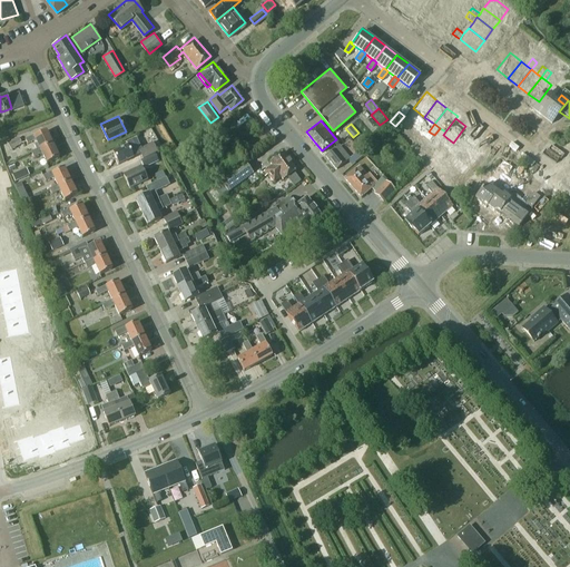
[(465,126),(453,143),(458,146),(463,150),(475,134),(465,126)]
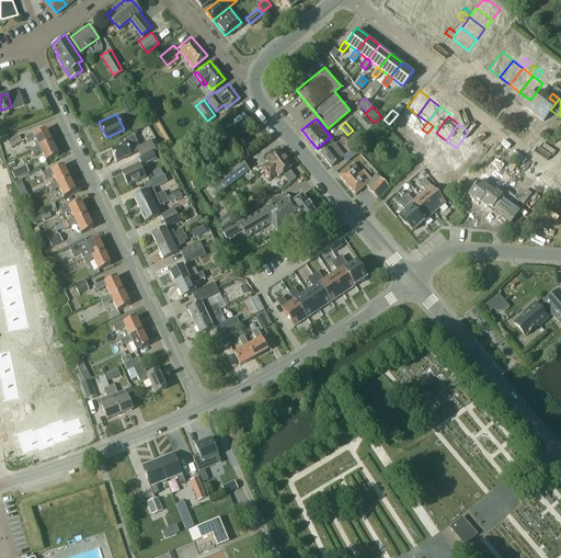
[(27,139),(35,136),(36,138),(34,139),(36,145),(38,144),(39,146),(52,139),(45,126),(33,133),(33,131),(25,134),(27,139)]
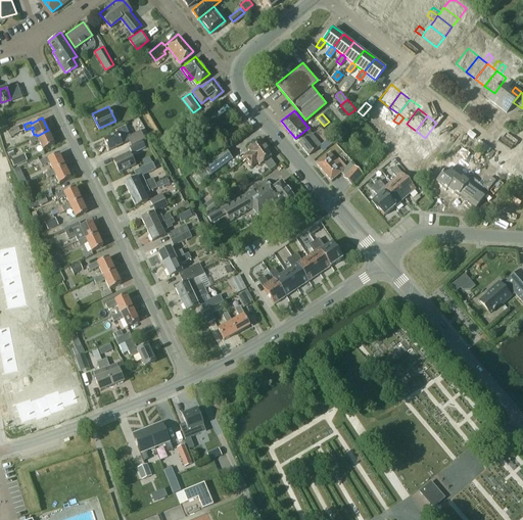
[(436,123),(425,138),(430,142),(434,145),(445,130),(436,123)]
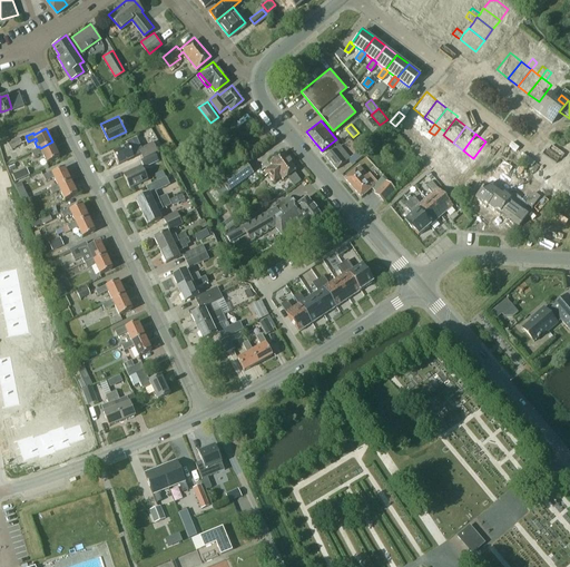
[(22,140),(19,135),(8,142),(11,147),(22,140)]
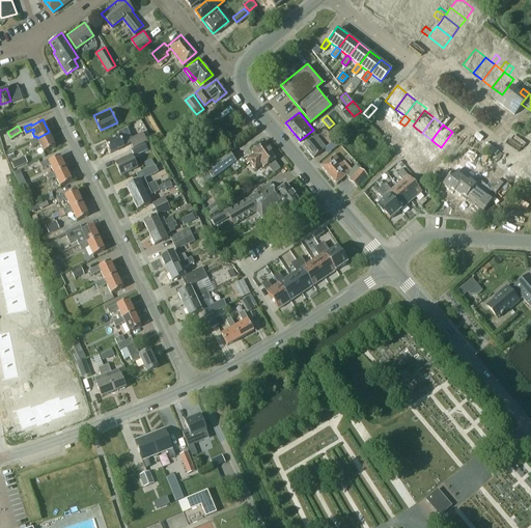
[(128,135),(124,128),(117,131),(119,134),(106,140),(111,150),(124,144),(121,138),(128,135)]
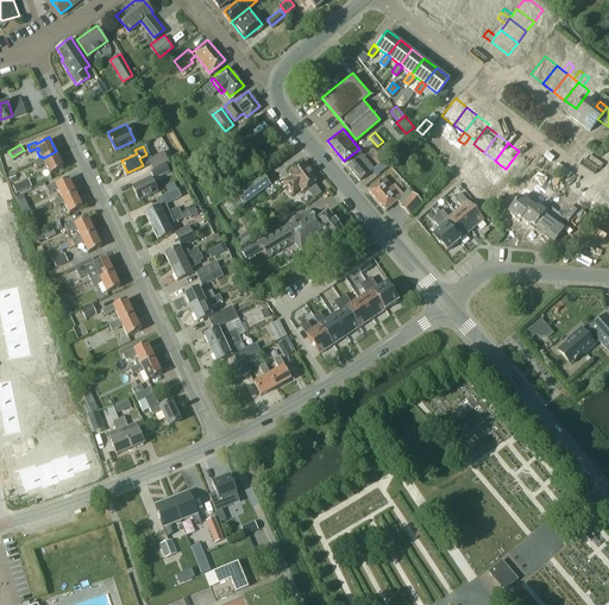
[(479,149),(473,157),(478,159),(484,152),(479,149)]
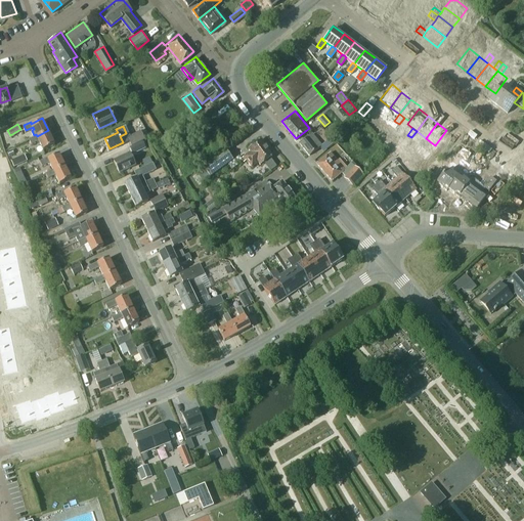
[(127,135),(131,144),(144,138),(140,129),(127,135)]
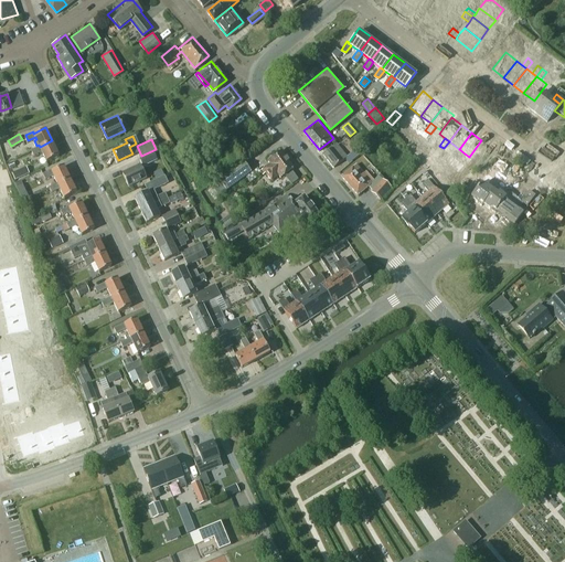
[(496,146),(512,159),(518,154),(501,139),(496,146)]
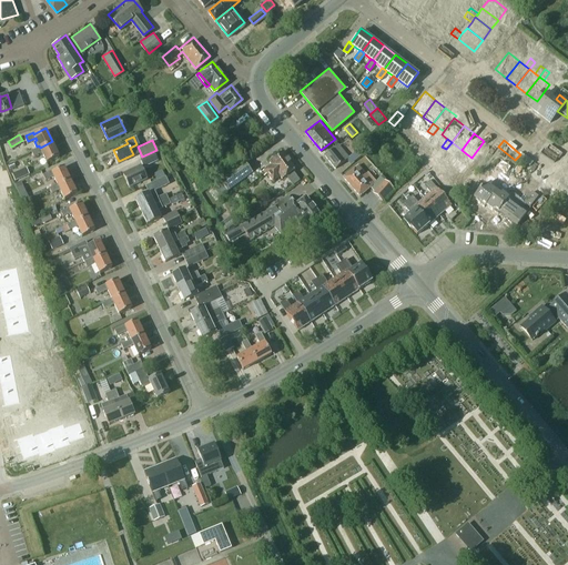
[(40,148),(39,145),(37,147),(31,149),(34,154),(41,151),(47,161),(59,155),(52,141),(40,148)]
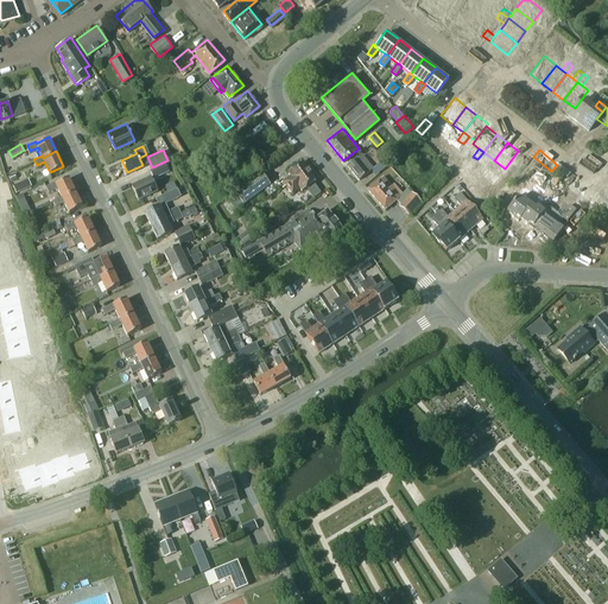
[(483,152),(477,159),(482,163),(488,156),(483,152)]
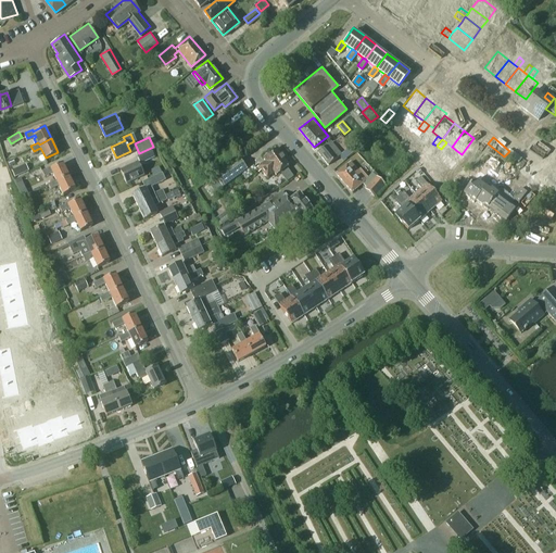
[(341,153),(331,140),(318,151),(328,163),(341,153)]
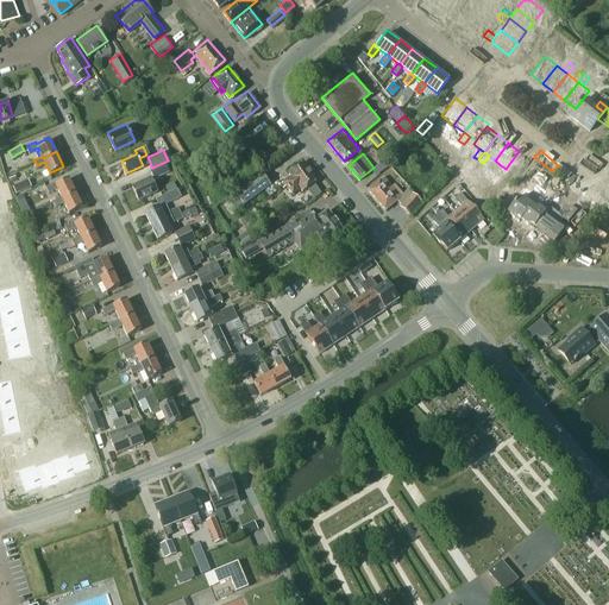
[(316,178),(302,159),(288,170),(290,174),(280,181),(282,186),(286,183),(292,191),(300,186),(302,189),(316,178)]
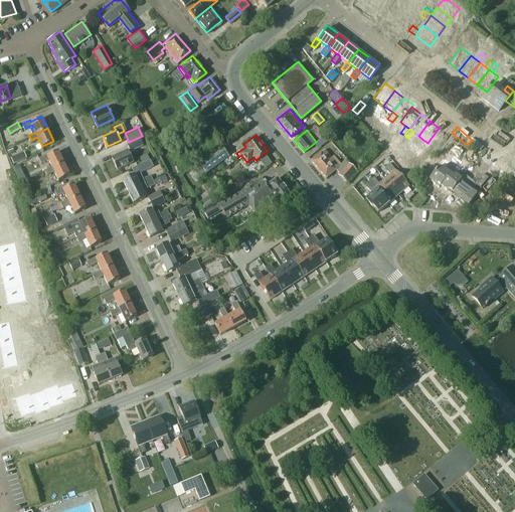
[(127,143),(130,149),(143,144),(140,137),(127,143)]
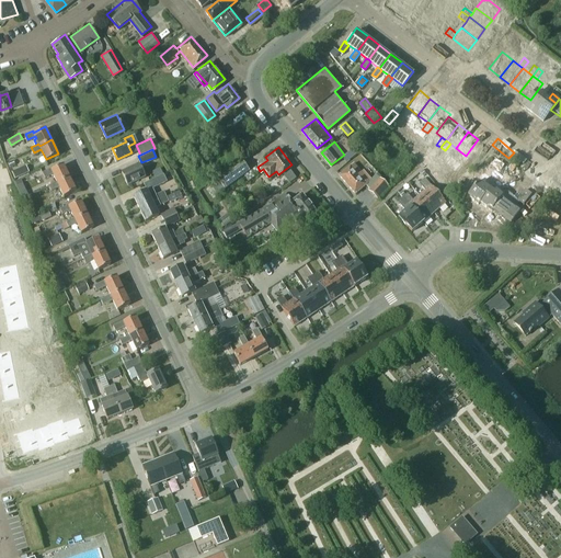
[(461,152),(456,159),(461,162),(466,156),(461,152)]
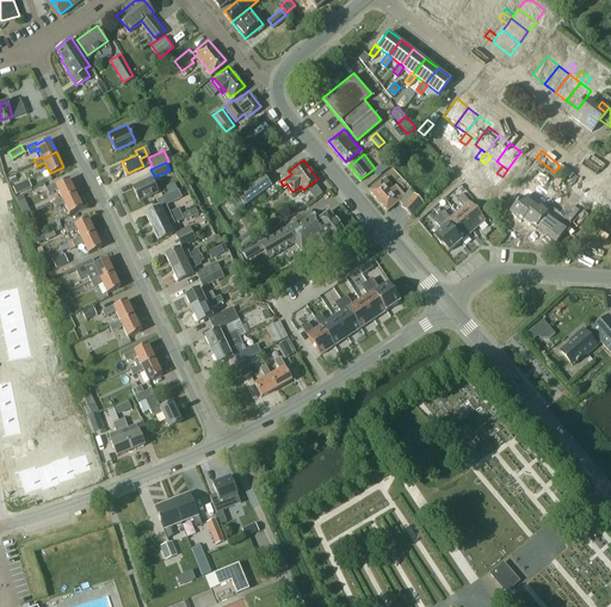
[(272,184),(263,171),(235,191),(245,204),(266,189),(271,194),(283,186),(278,179),(272,184)]
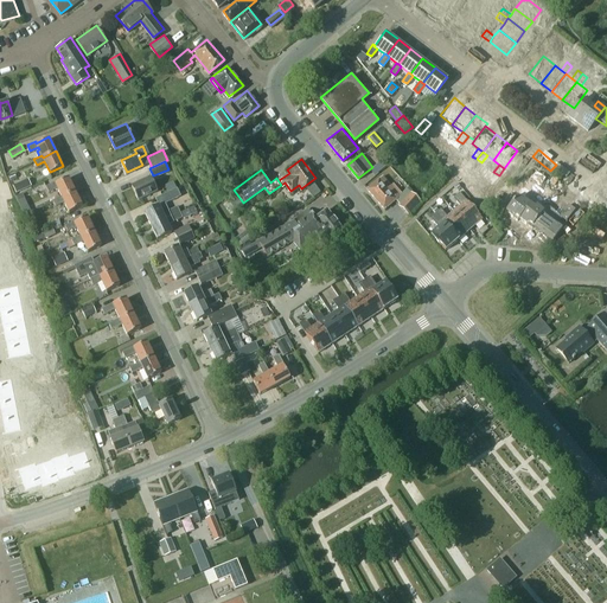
[(157,190),(149,174),(132,183),(139,198),(157,190)]
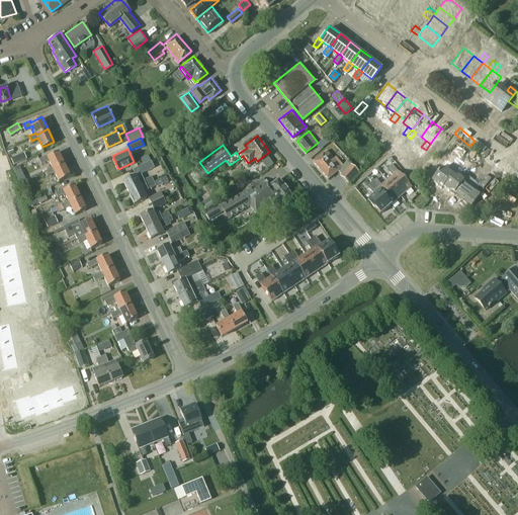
[(313,160),(328,177),(341,166),(326,149),(313,160)]
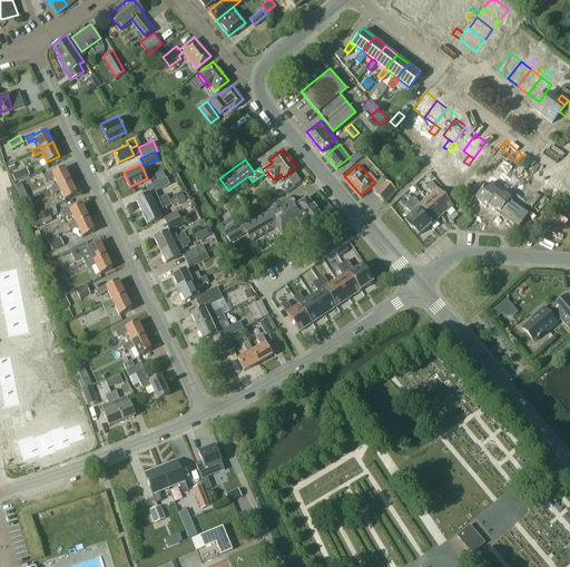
[(493,182),(504,168),(498,164),(488,176),(493,182)]
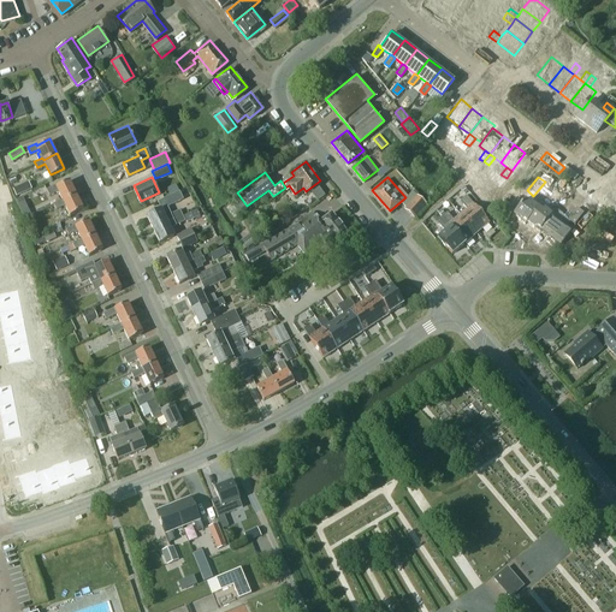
[(28,178),(12,186),(16,194),(31,185),(28,178)]
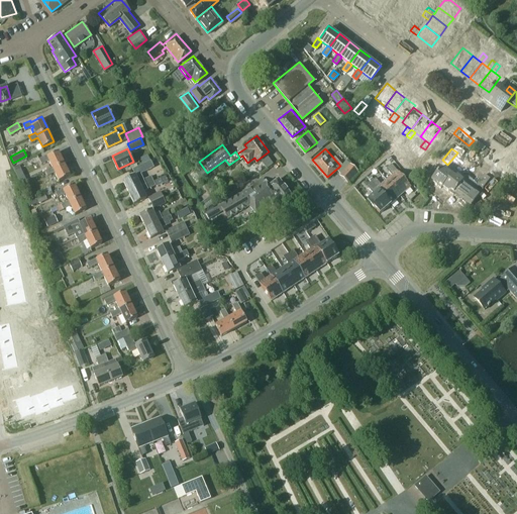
[(395,159),(403,162),(407,153),(399,149),(395,159)]
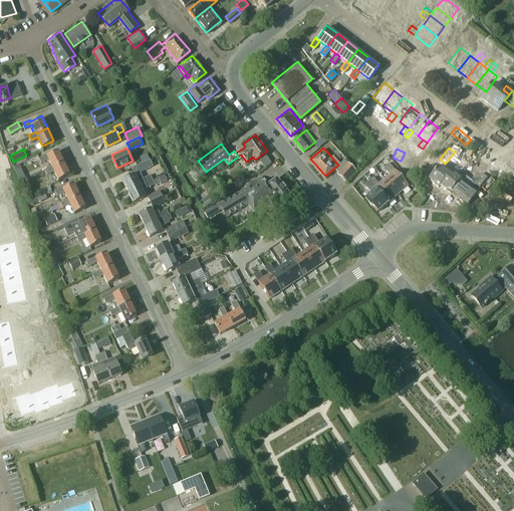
[(474,149),(461,164),(466,168),(479,154),(474,149)]
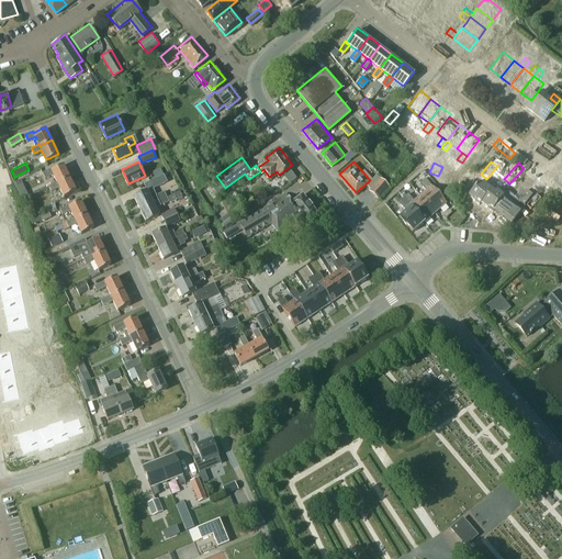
[(57,182),(69,177),(63,164),(51,169),(51,167),(43,170),(45,176),(53,172),(56,180),(57,182)]
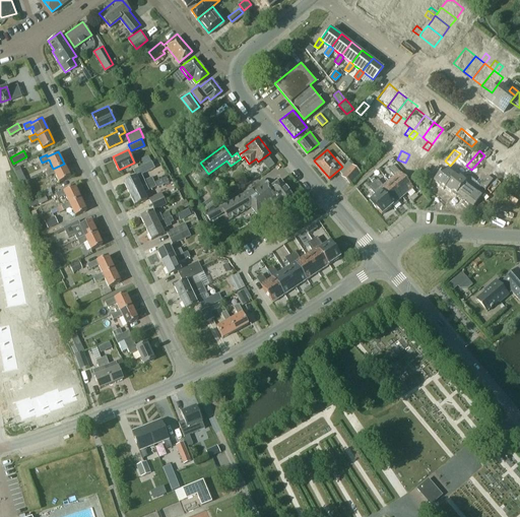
[(124,181),(129,192),(141,186),(154,180),(152,176),(144,179),(141,173),(154,167),(151,159),(133,169),(136,175),(124,181)]
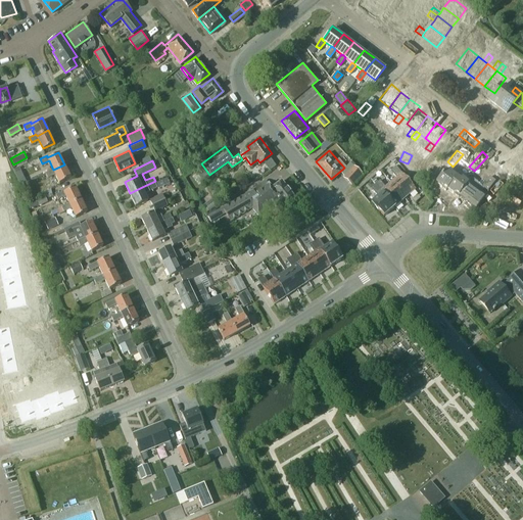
[(25,161),(19,164),(21,170),(28,168),(25,161)]
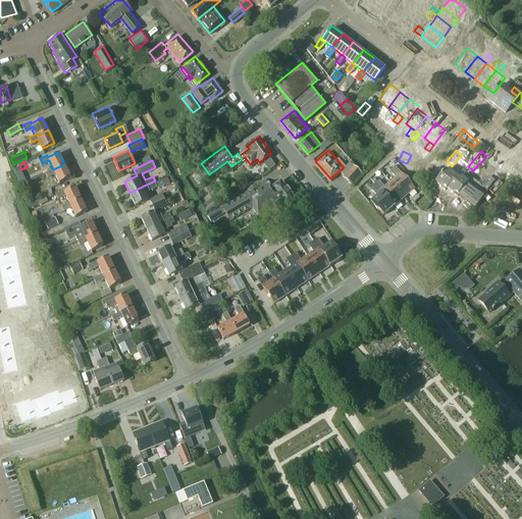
[(53,169),(52,167),(46,170),(48,175),(55,172),(59,182),(70,176),(64,164),(53,169)]
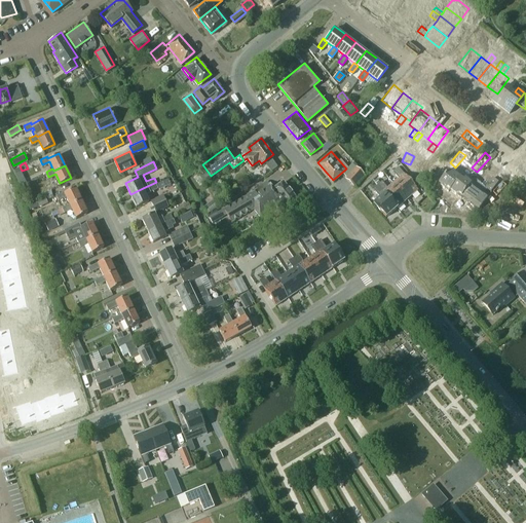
[(365,173),(355,165),(345,177),(353,185),(365,173)]
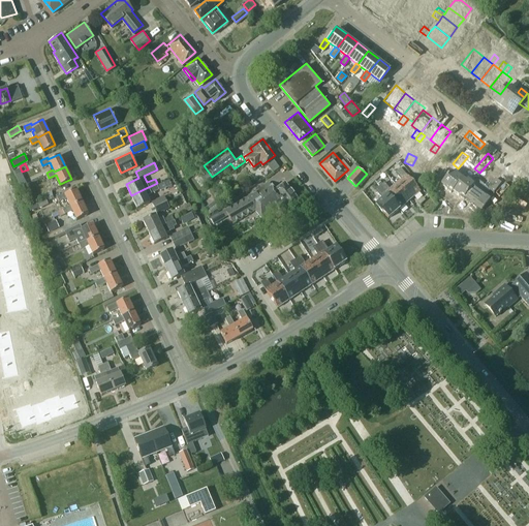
[(400,176),(394,181),(409,198),(419,189),(400,166),(395,171),(400,176)]
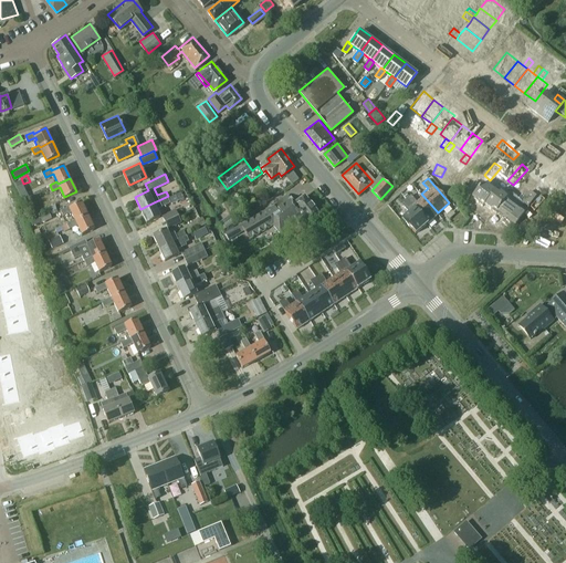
[(483,178),(470,191),(486,208),(490,206),(511,226),(540,196),(531,187),(521,198),(511,188),(506,194),(501,187),(496,191),(483,178)]
